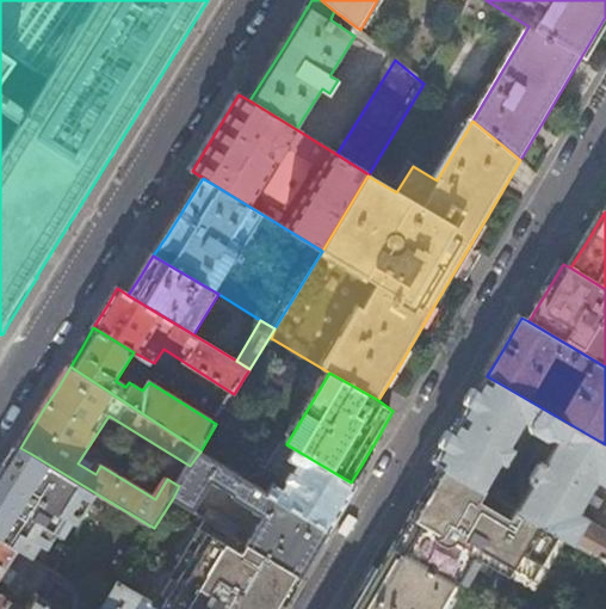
[(605,444),(487,376),(459,423),(436,463),(569,542),(605,564),(605,444)]
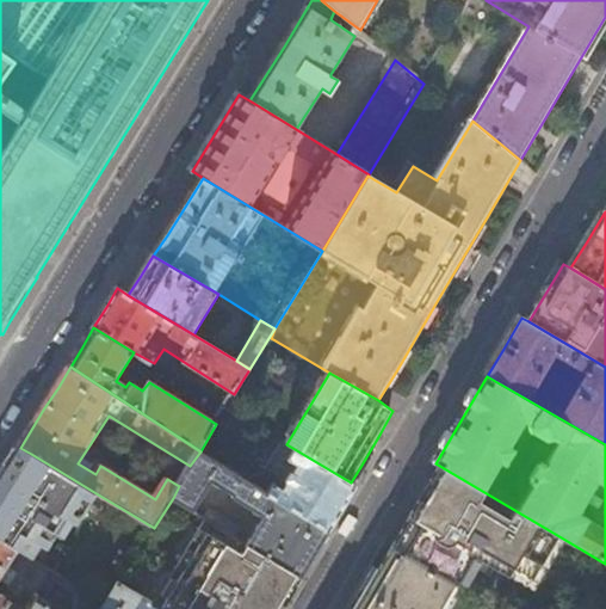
[(344,512),(358,488),(351,483),(286,444),(271,471),(285,479),(280,487),(277,485),(271,496),(332,534),(344,512)]
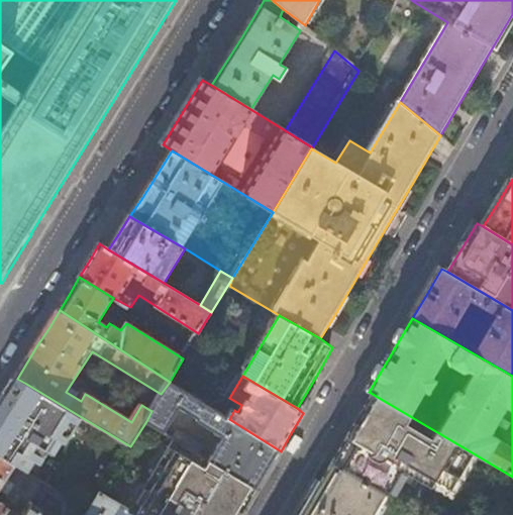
[(26,384),(17,379),(0,406),(0,424),(15,402),(26,384)]
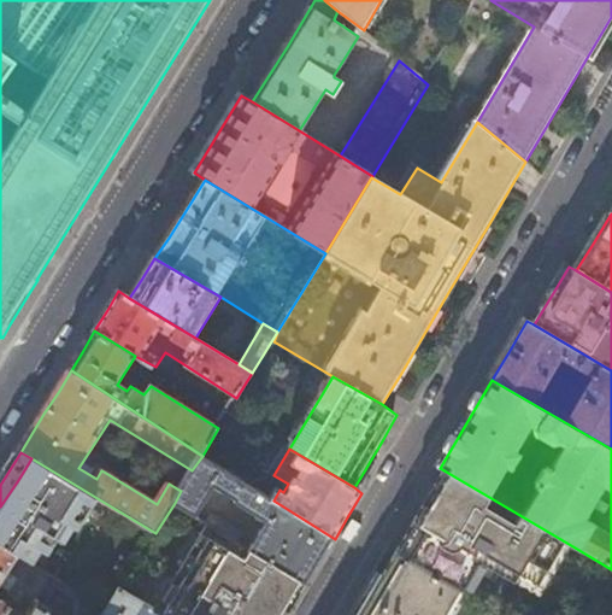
[(321,562),(335,539),(274,501),(202,456),(192,470),(181,491),(175,503),(196,517),(215,488),(235,501),(235,504),(266,525),(252,551),(306,585),(321,562)]
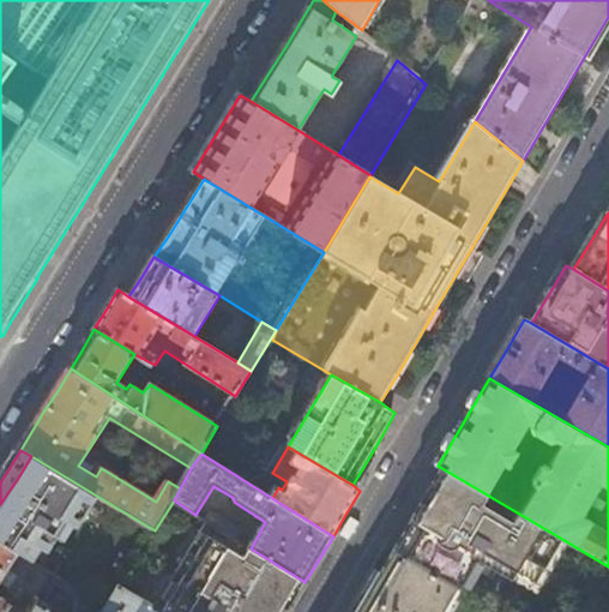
[(79,527),(98,497),(31,456),(18,478),(0,504),(0,543),(43,570),(61,541),(64,539),(65,540),(76,525),(79,527)]
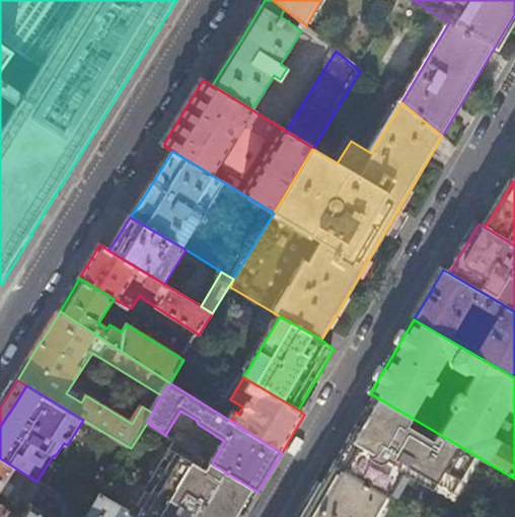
[(467,484),(484,460),(370,393),(364,403),(349,430),(329,462),(335,467),(387,498),(389,500),(406,473),(434,491),(435,490),(440,484),(456,492),(463,482),(467,484)]
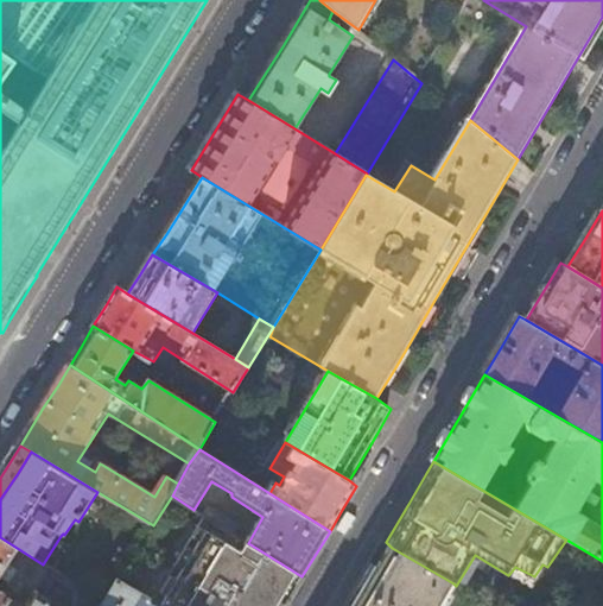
[(236,535),(242,526),(213,509),(207,517),(236,535)]
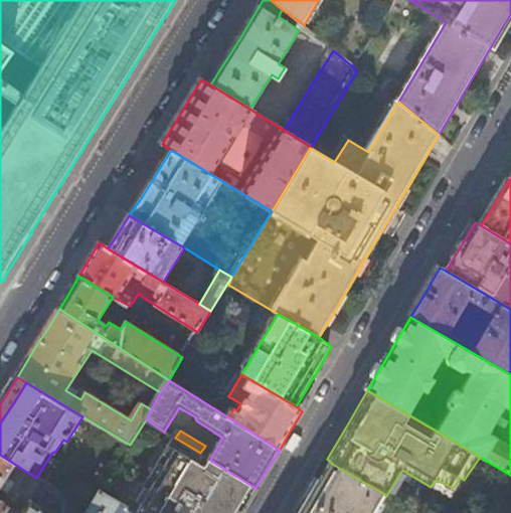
[(256,490),(256,488),(210,460),(200,453),(175,438),(153,475),(216,512),(235,512),(240,505),(251,487),(256,490)]
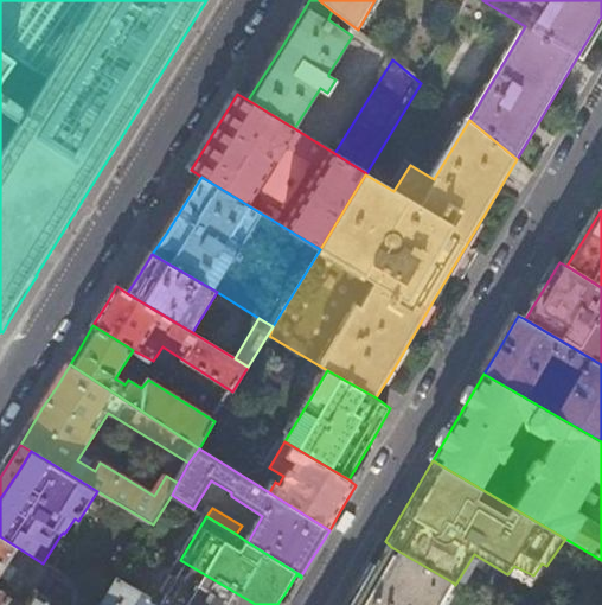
[(29,604),(37,592),(40,587),(51,571),(43,564),(0,536),(0,604),(29,604)]
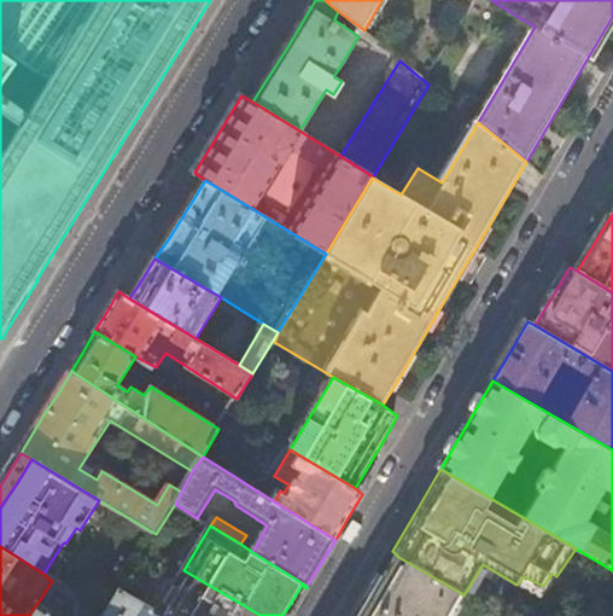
[(447,615),(461,593),(398,557),(363,615),(447,615)]
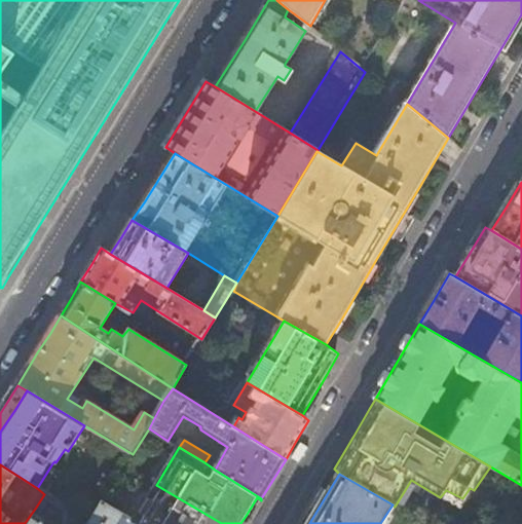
[(221,523),(156,485),(135,521),(138,523),(221,523)]
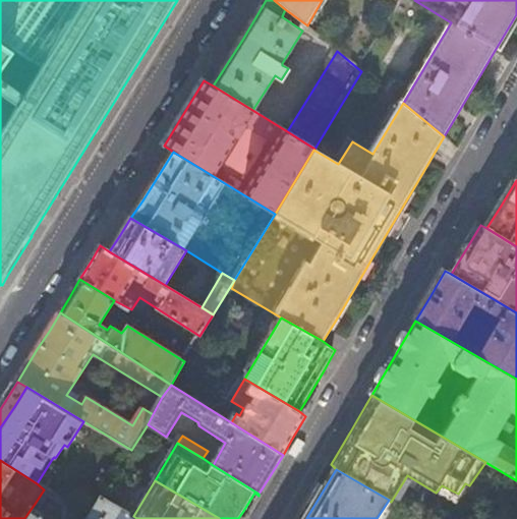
[(458,504),(469,485),(465,483),(458,494),(442,485),(437,492),(458,504)]
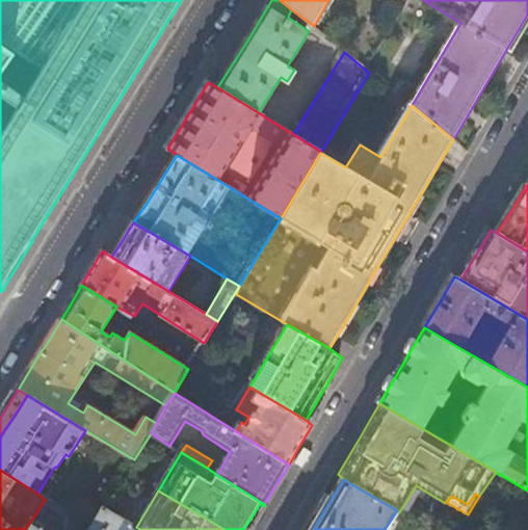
[(90,529),(91,528),(86,525),(45,500),(35,514),(42,519),(44,515),(47,517),(50,510),(59,515),(66,520),(67,529),(90,529)]
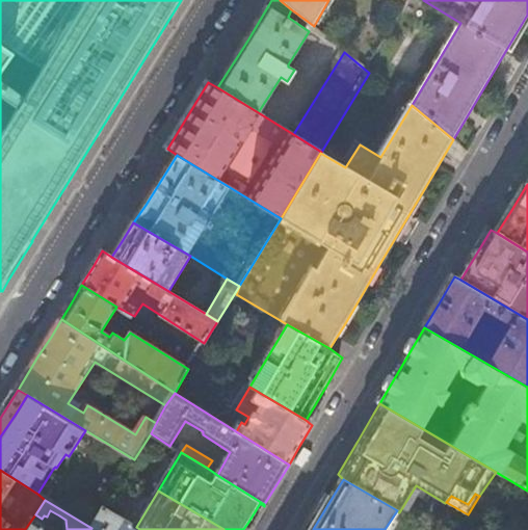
[(130,525),(104,509),(99,518),(91,528),(90,529),(119,529),(127,529),(130,525)]
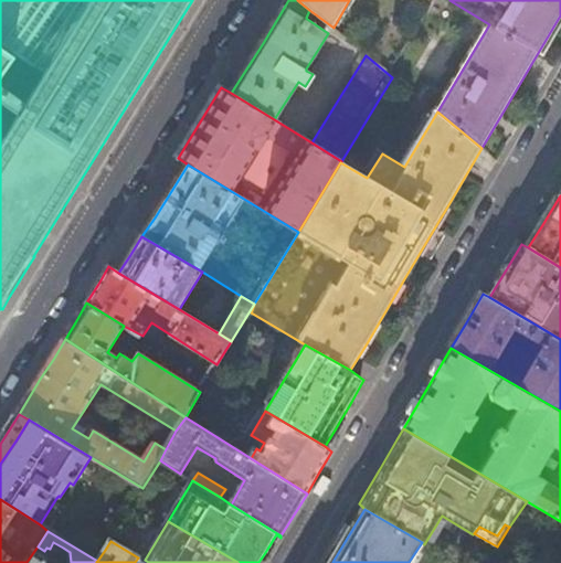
[(105,550),(99,545),(92,558),(97,561),(105,550)]
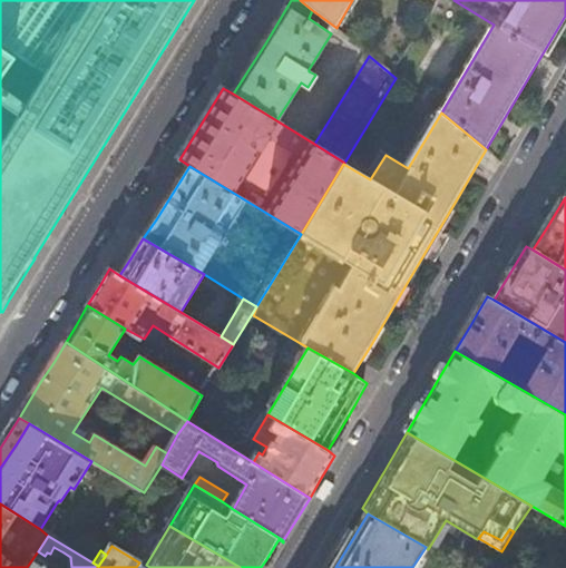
[(46,567),(45,561),(35,556),(27,567),(46,567)]
